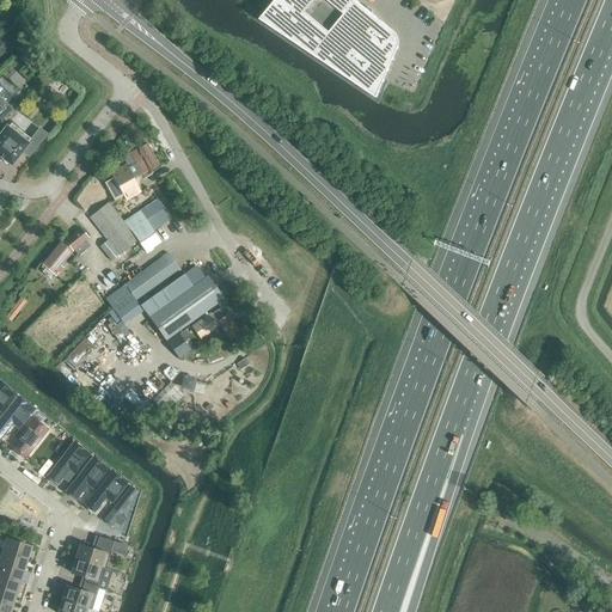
[(372,96),(378,93),(398,47),(398,46),(398,44),(398,42),(398,41),(398,40),(398,38),(397,37),(397,35),(396,34),(395,32),(393,32),(393,31),(372,13),(373,12),(368,8),(367,10),(355,0),(275,0),(259,19),(372,96)]
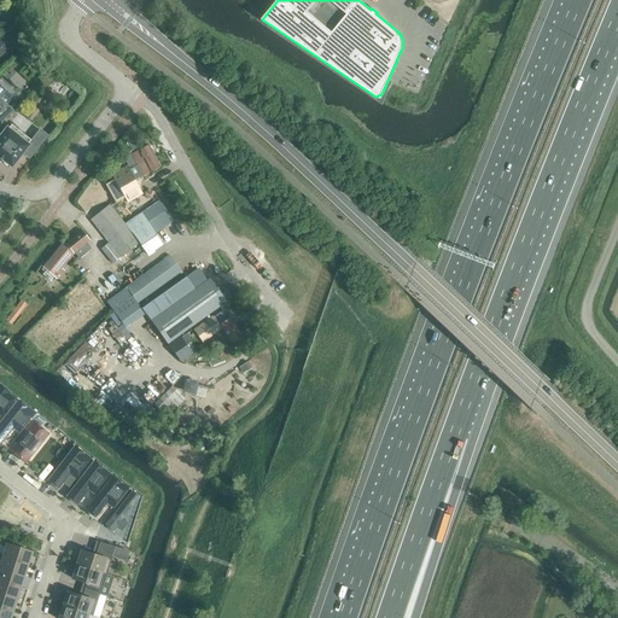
[(0,36),(0,56),(0,57),(15,44),(5,33),(0,36)]
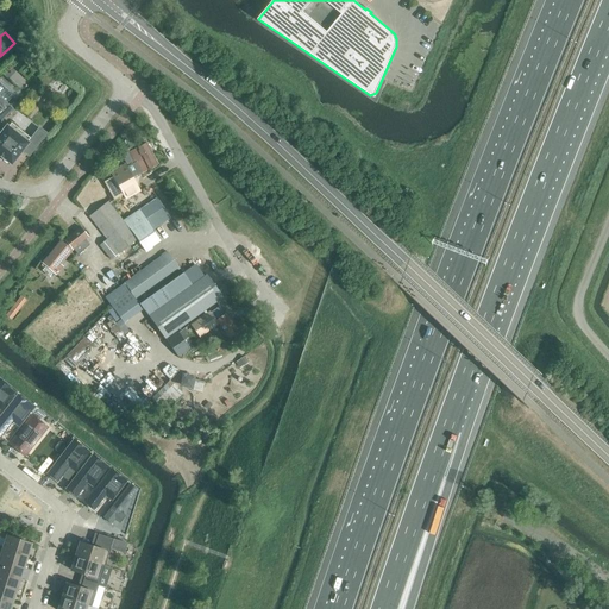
[(0,120),(12,110),(8,106),(6,104),(14,95),(1,83),(0,85),(0,120)]
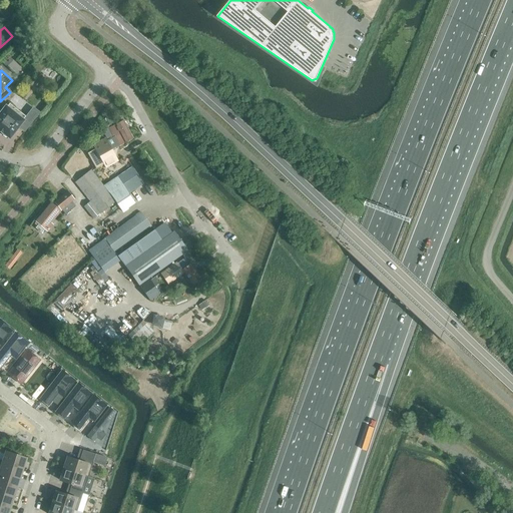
[(6,106),(5,106),(5,107),(0,112),(0,132),(3,134),(8,138),(9,139),(10,138),(18,127),(24,131),(39,112),(33,108),(23,120),(6,106)]
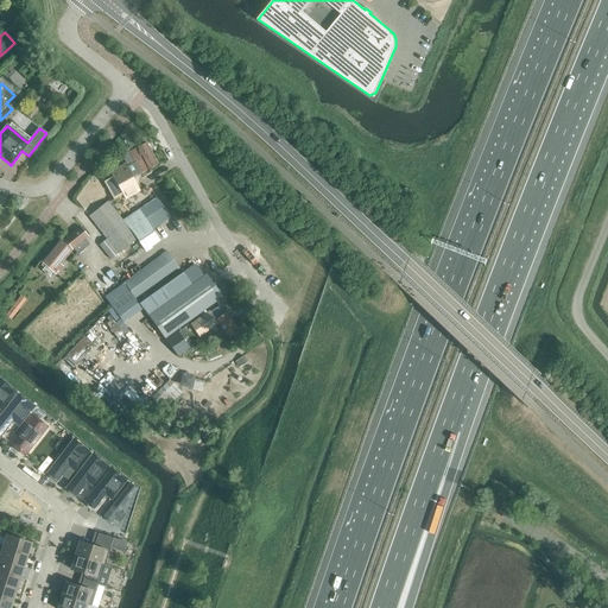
[(152,156),(146,143),(135,149),(134,146),(127,150),(128,152),(121,156),(127,165),(133,163),(132,159),(139,156),(141,159),(146,157),(146,158),(152,156)]
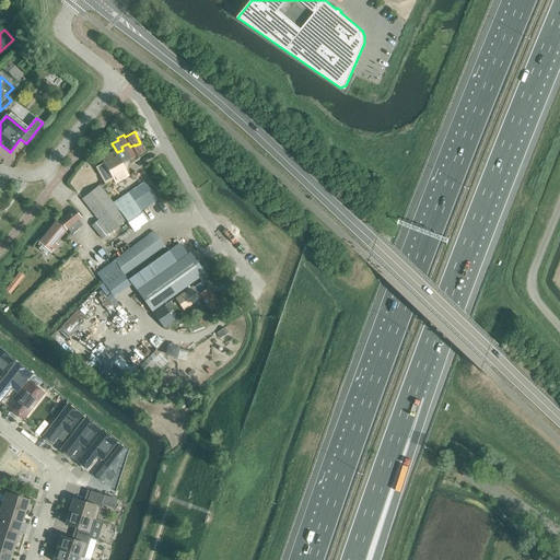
[(144,151),(140,143),(135,146),(135,144),(130,147),(128,143),(121,147),(123,150),(117,152),(117,153),(116,154),(114,151),(93,163),(105,184),(113,179),(115,184),(128,176),(120,163),(144,151)]
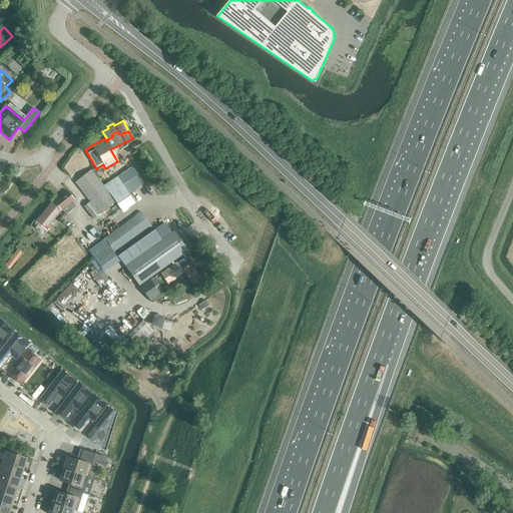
[(128,194),(143,184),(132,166),(103,186),(91,169),(75,182),(90,201),(83,206),(93,219),(115,202),(122,210),(134,202),(128,194)]
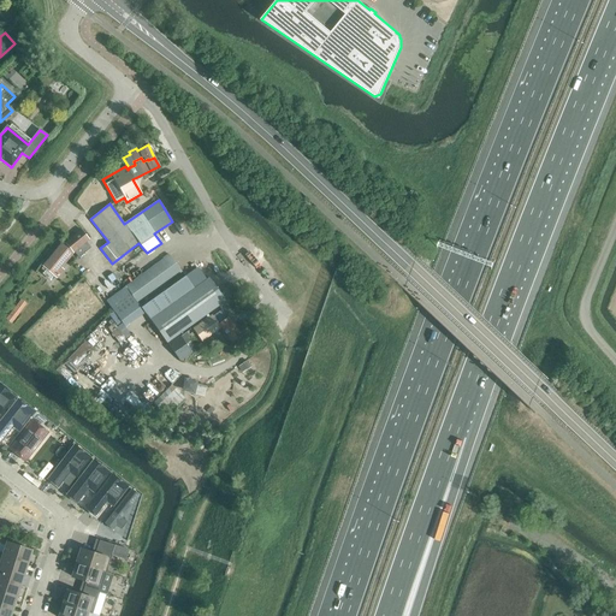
[(41,266),(57,279),(64,270),(61,267),(73,254),(89,241),(81,230),(64,243),(61,242),(41,266)]
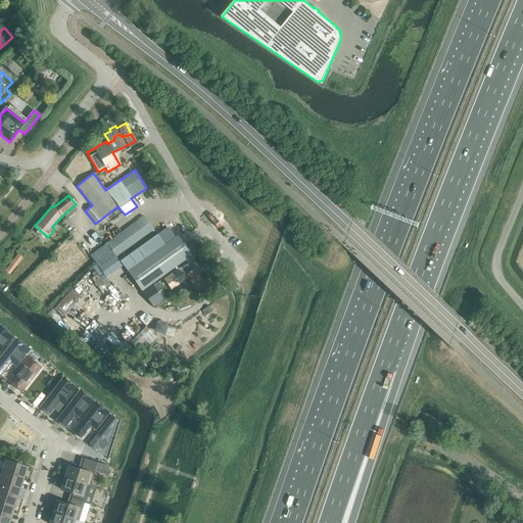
[(105,276),(121,264),(116,257),(154,230),(144,217),(90,255),(105,276)]
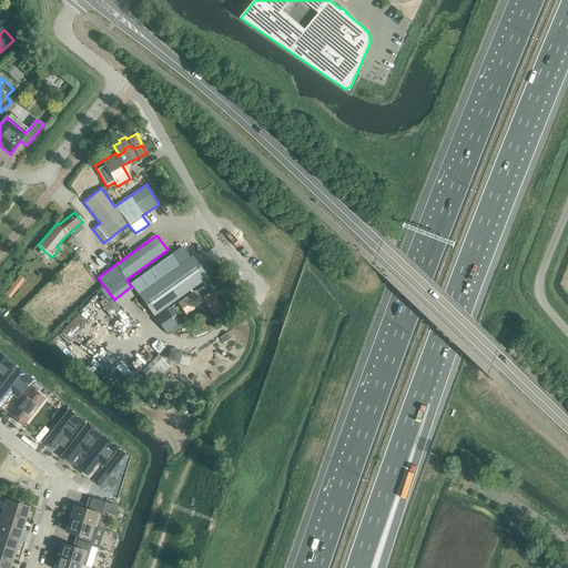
[(196,292),(193,288),(208,277),(192,256),(188,260),(183,253),(174,260),(172,256),(152,271),(159,280),(138,295),(153,317),(154,317),(185,295),(186,297),(178,304),(185,315),(204,303),(213,315),(223,308),(211,292),(208,294),(203,288),(196,292)]
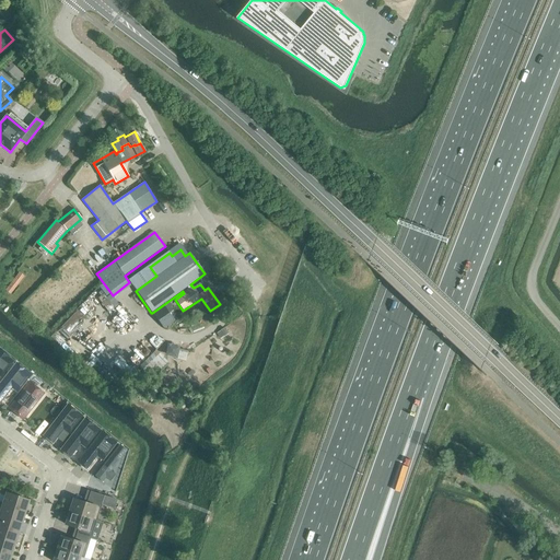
[(6,290),(10,294),(23,277),(19,273),(6,290)]
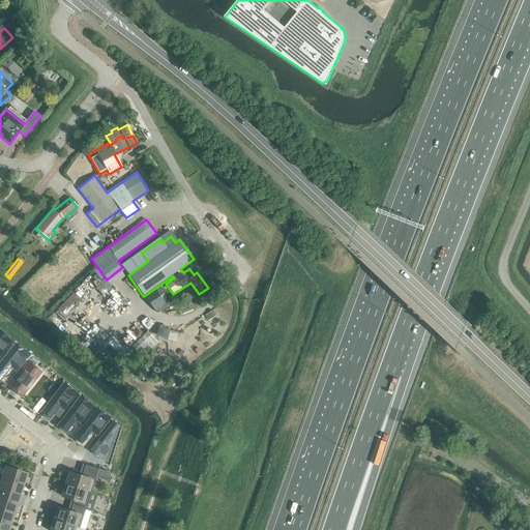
[(67,317),(83,300),(75,292),(58,308),(67,317)]
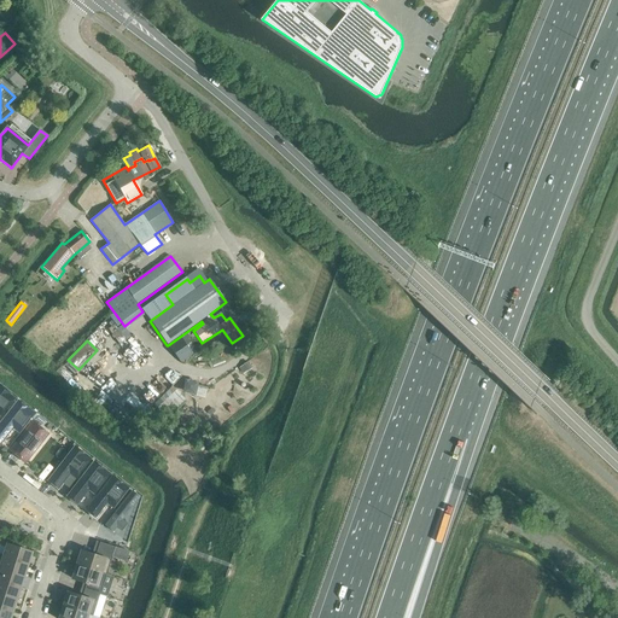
[(175,354),(181,362),(194,353),(188,344),(175,354)]
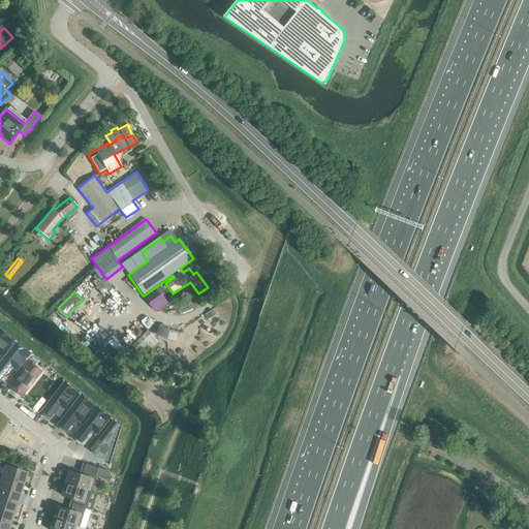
[(0,328),(0,355),(13,339),(0,328)]
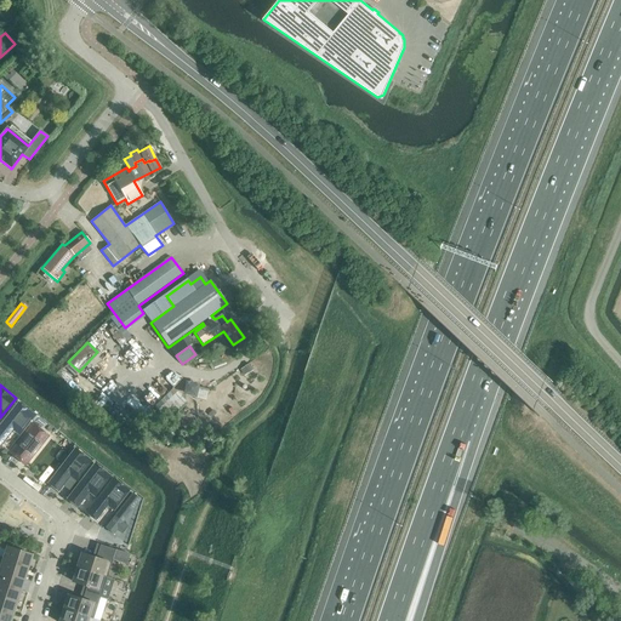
[(35,414),(16,398),(0,417),(0,446),(5,451),(35,414)]
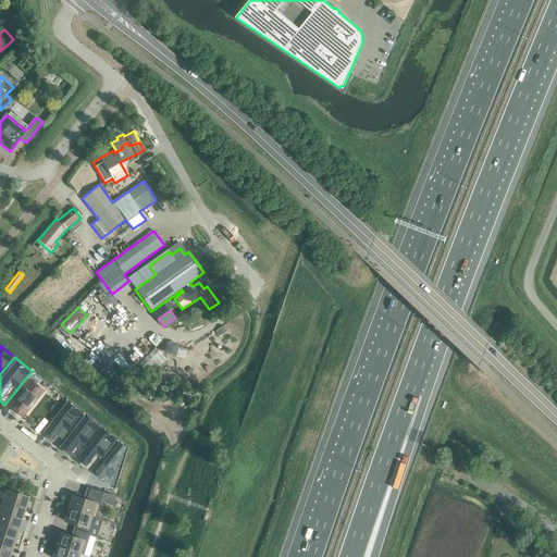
[(22,418),(48,384),(32,371),(4,405),(22,418)]
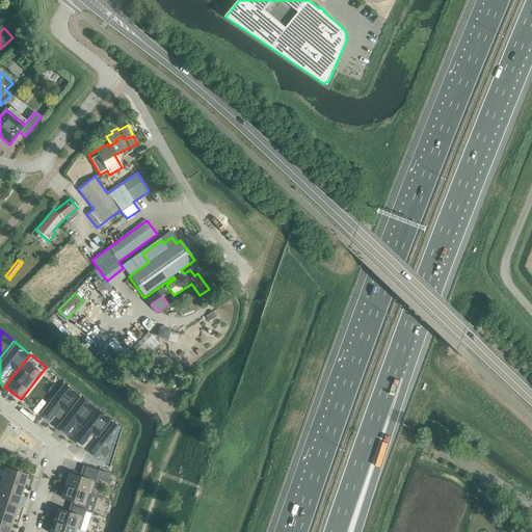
[(62,379),(46,367),(21,399),(36,413),(62,379)]
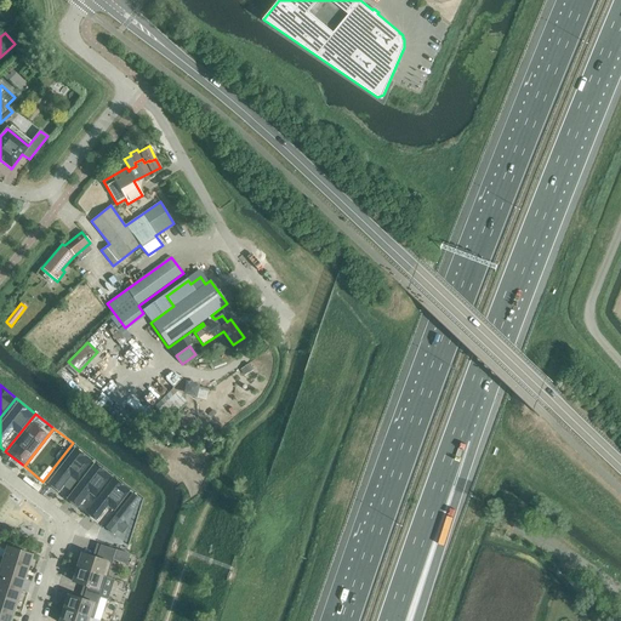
[(62,496),(92,459),(73,443),(43,482),(62,496)]
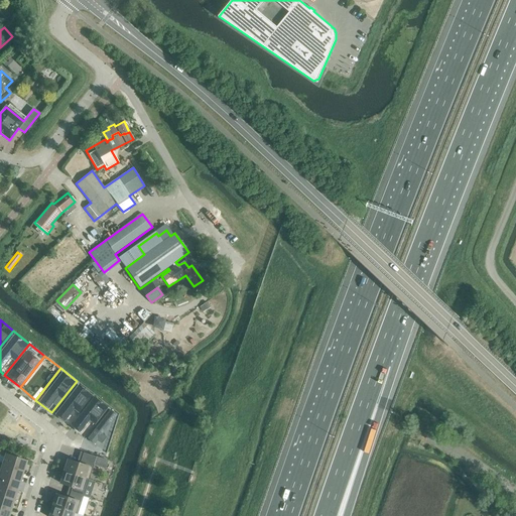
[(92,393),(77,381),(51,412),(68,425),(92,393)]
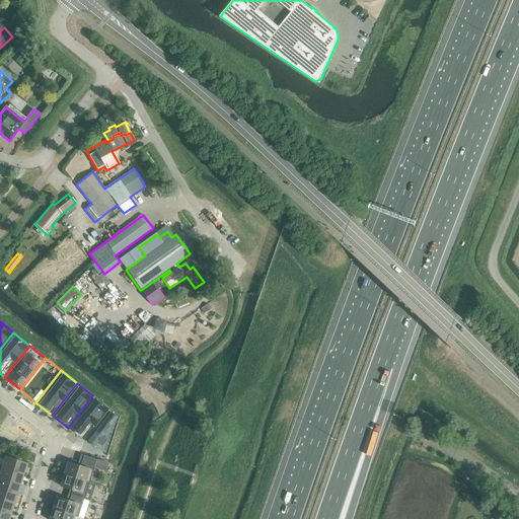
[(83,440),(108,409),(92,395),(68,428),(83,440)]
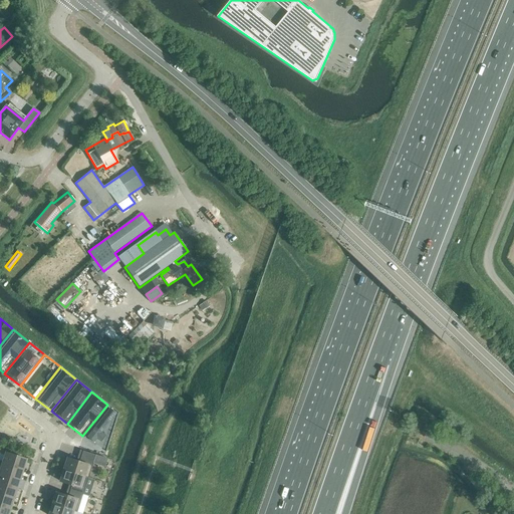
[(107,405),(82,436),(73,448),(82,451),(95,455),(104,458),(118,414),(107,405)]
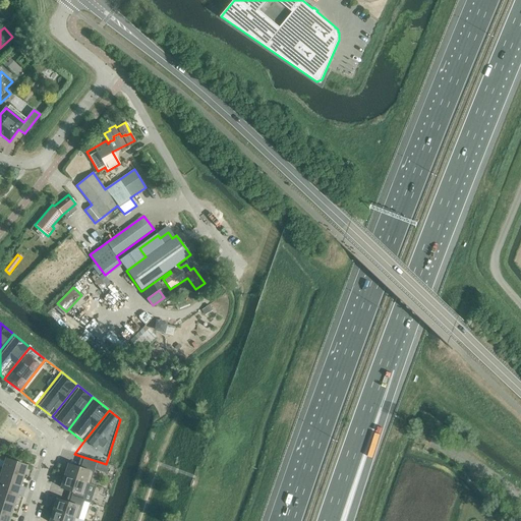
[(68,464),(64,476),(90,484),(97,461),(83,457),(79,468),(68,464)]
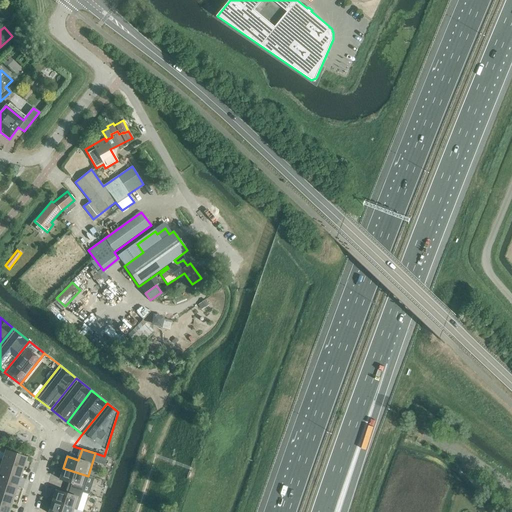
[(25,457),(6,451),(2,461),(23,468),(25,462),(24,462),(25,457)]
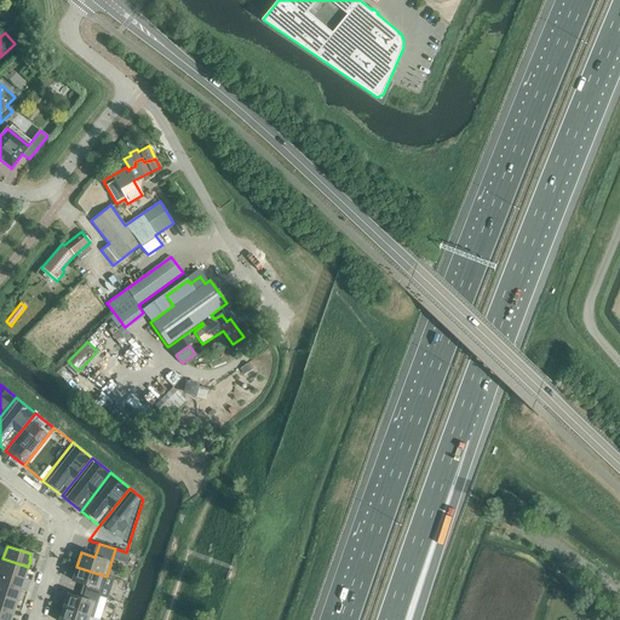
[(28,567),(3,558),(0,567),(0,570),(23,578),(24,573),(26,573),(28,567)]
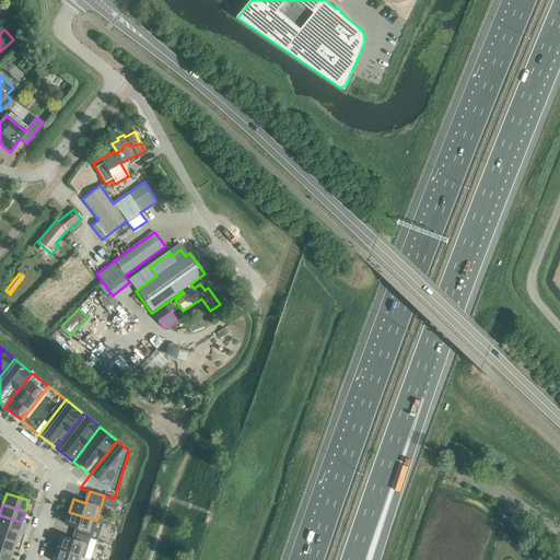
[(91,520),(95,521),(96,521),(69,512),(66,524),(78,528),(76,535),(90,539),(92,533),(88,531),(91,520)]
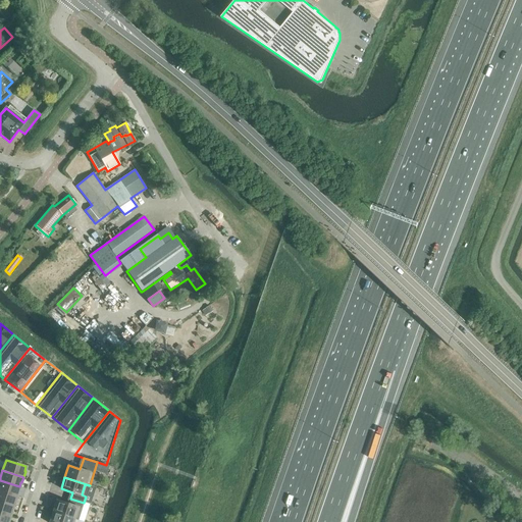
[(19,486),(0,480),(0,490),(17,497),(18,491),(17,491),(19,486)]
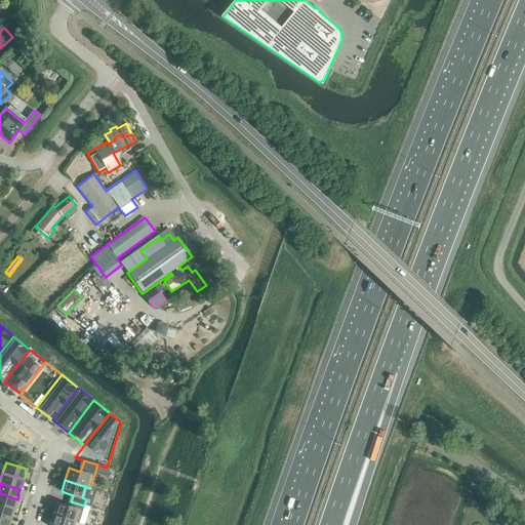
[(17,499),(0,493),(0,505),(13,510),(14,505),(15,505),(17,499)]
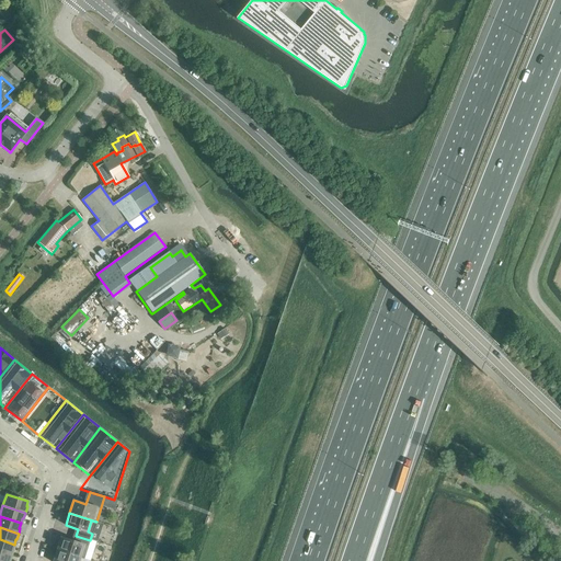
[(61,538),(57,550),(84,559),(90,540),(76,536),(73,541),(61,538)]
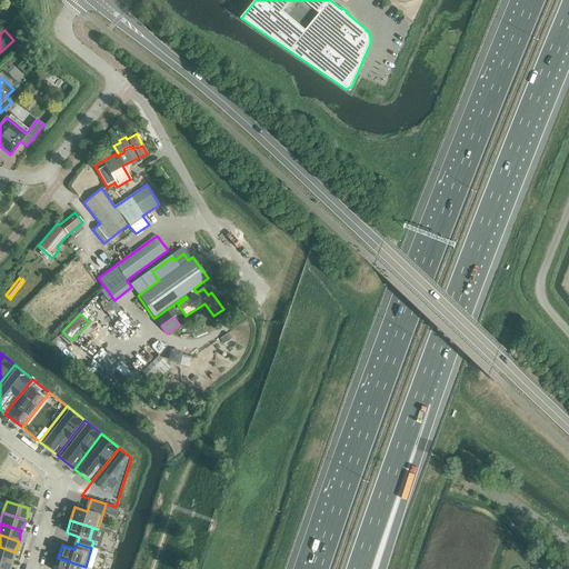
[(15,552),(0,547),(0,559),(11,563),(13,557),(12,557),(15,552)]
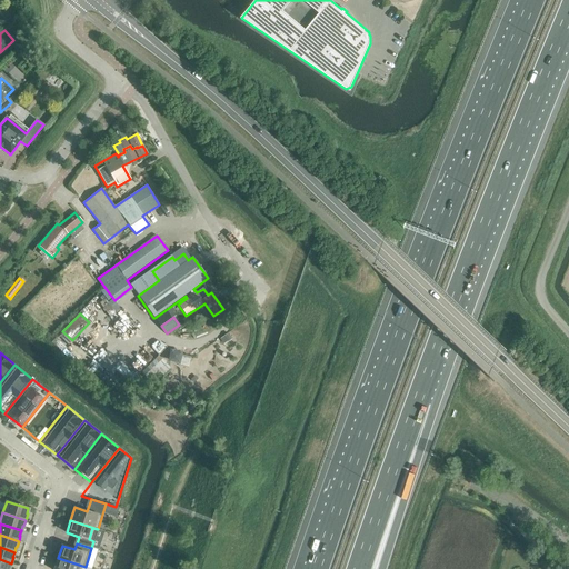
[(78,568),(80,566),(85,567),(86,567),(58,558),(55,568),(78,568)]
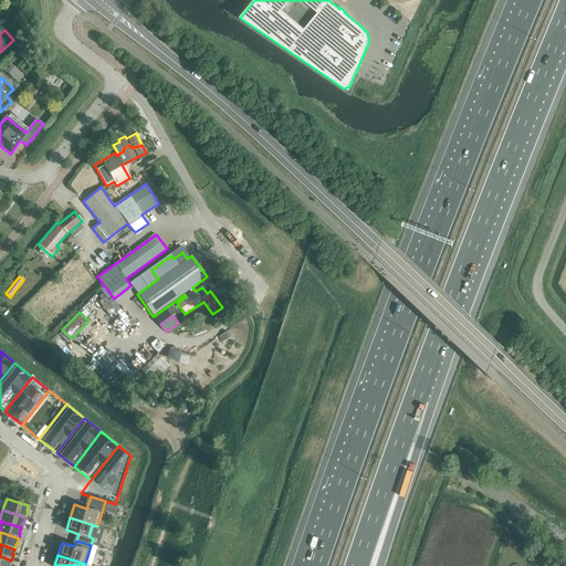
[(11,561),(0,556),(0,565),(8,565),(9,565),(10,565),(11,561)]
